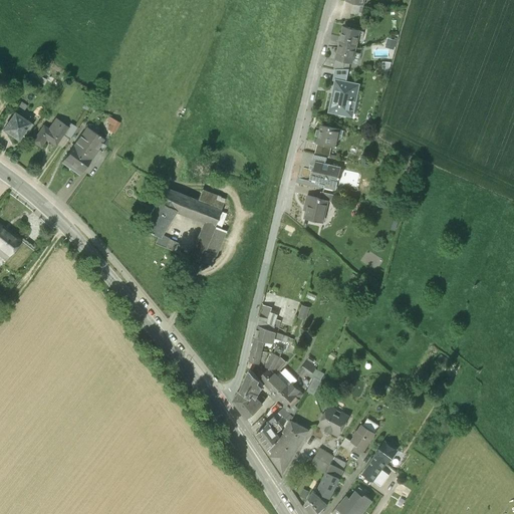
[(363,5),(353,3),(350,12),(360,15),(363,5)]
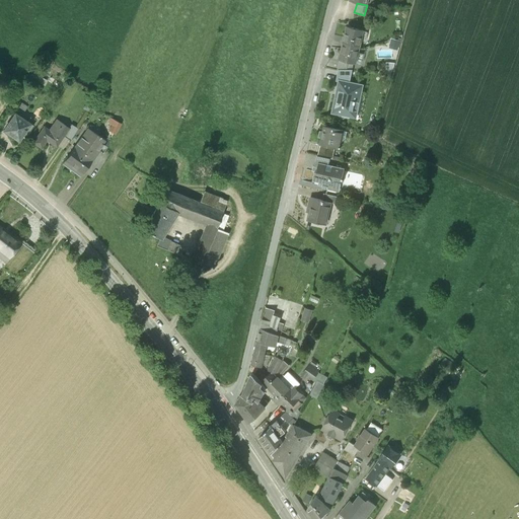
[(363,29),(348,25),(344,43),(359,47),(361,41),(365,42),(366,39),(365,39),(367,31),(363,30),(363,29)]
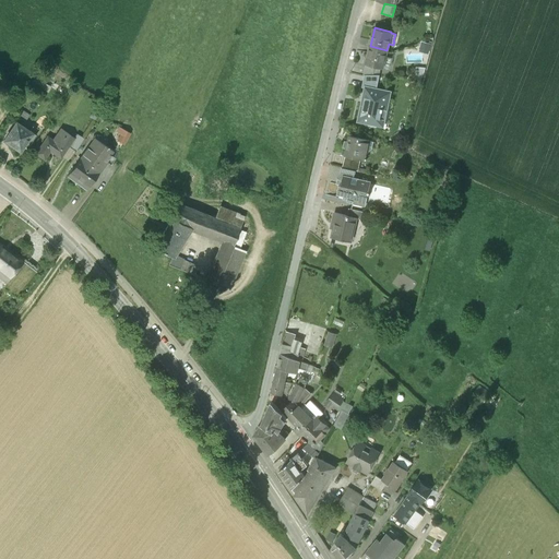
[(387,50),(370,46),(366,64),(381,68),(383,69),(383,67),(389,69),(390,61),(384,59),(387,50)]
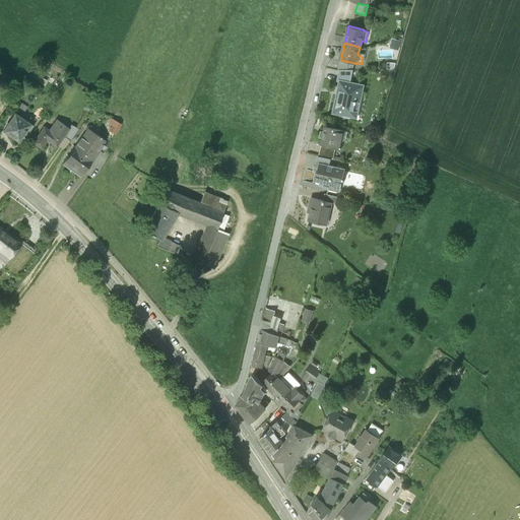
[(354,63),(340,60),(338,69),(339,70),(352,70),(354,63)]
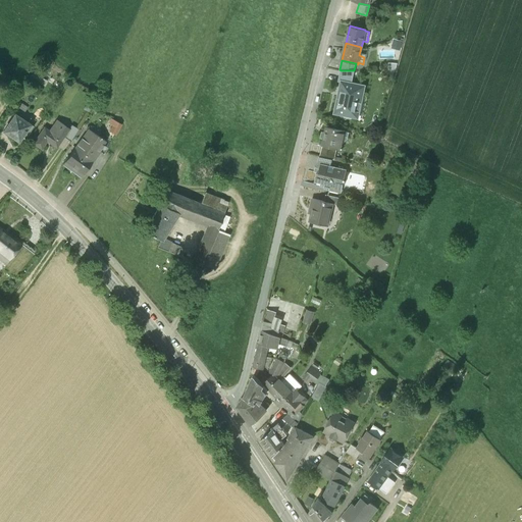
[(354,70),(341,70),(338,81),(343,82),(352,84),(354,70)]
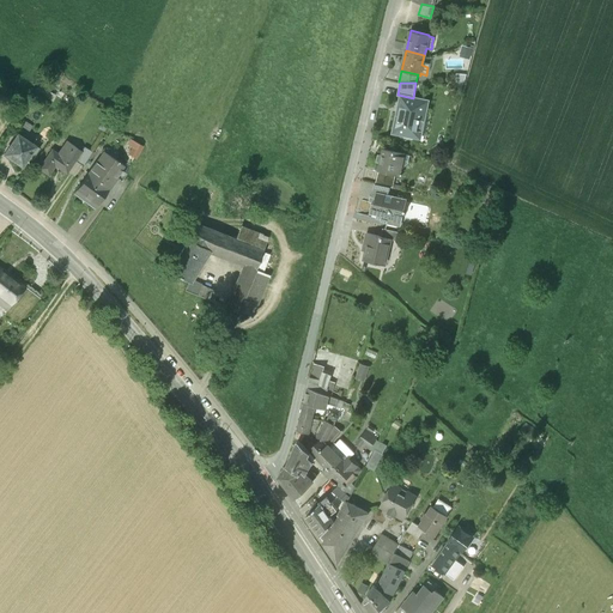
[(413,98),(402,96),(401,105),(401,107),(400,113),(398,113),(396,113),(394,122),(395,123),(394,132),(416,137),(420,113),(425,113),(428,101),(413,98)]
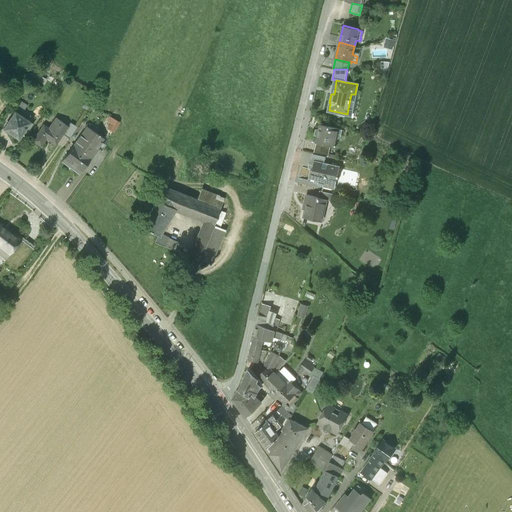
[(16,93),(11,90),(5,100),(10,103),(16,93)]
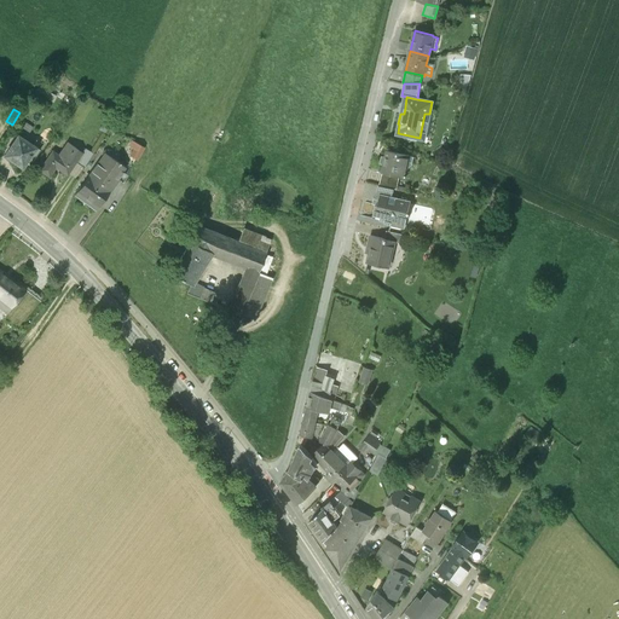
[(40,150),(18,136),(5,155),(22,167),(27,161),(30,163),(40,150)]
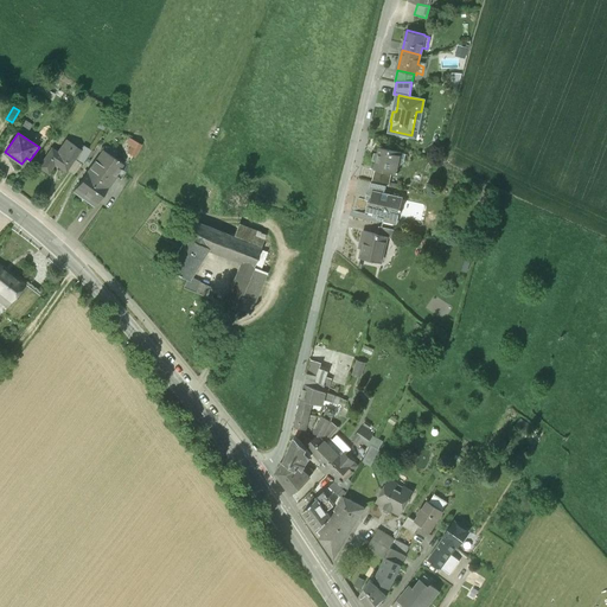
[(125,148),(138,157),(145,144),(132,135),(125,148)]
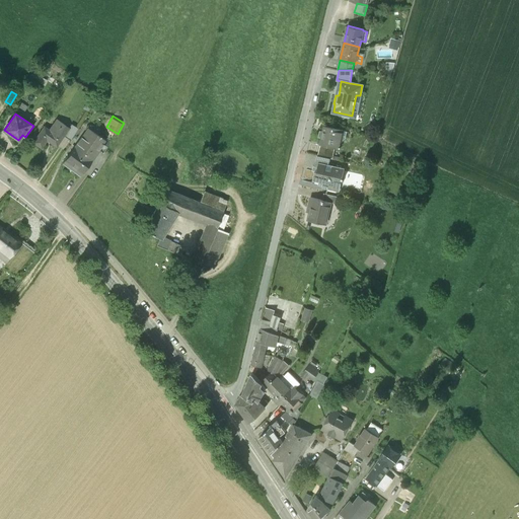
[(69,128),(57,120),(49,130),(44,127),(33,142),(42,147),(48,138),(51,140),(50,141),(57,146),(63,136),(69,128)]
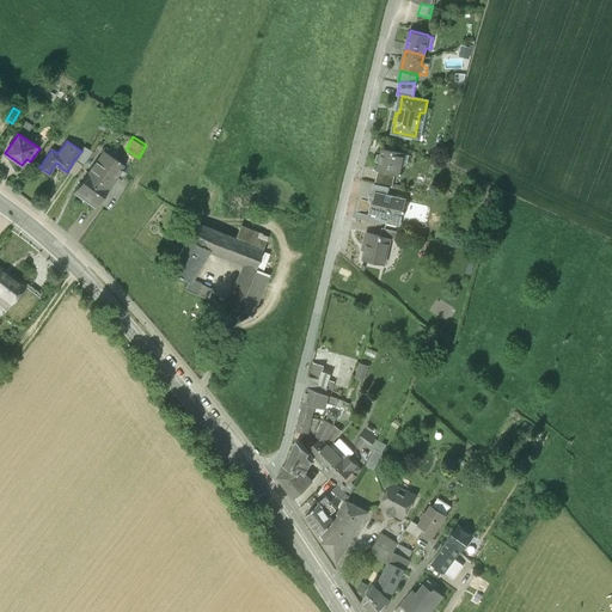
[(81,151),(74,160),(83,165),(92,151),(84,146),(81,151)]
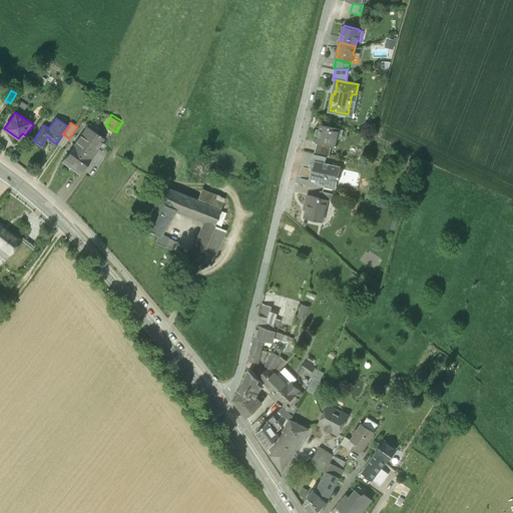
[(336,127),(322,124),(317,142),(331,146),(335,147),(337,138),(334,137),(336,127)]
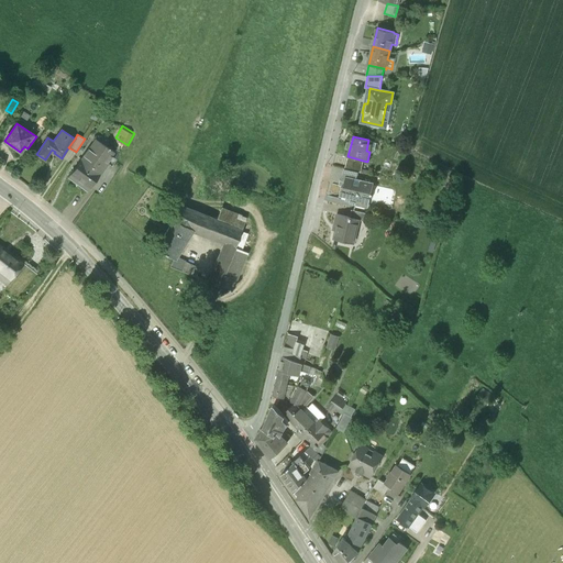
[(113,152),(96,140),(88,150),(107,162),(113,152)]
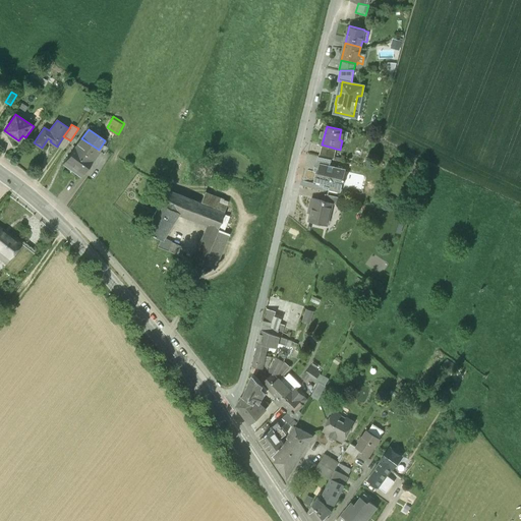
[(81,138),(63,164),(70,169),(72,166),(82,174),(93,160),(99,151),(99,150),(81,138)]
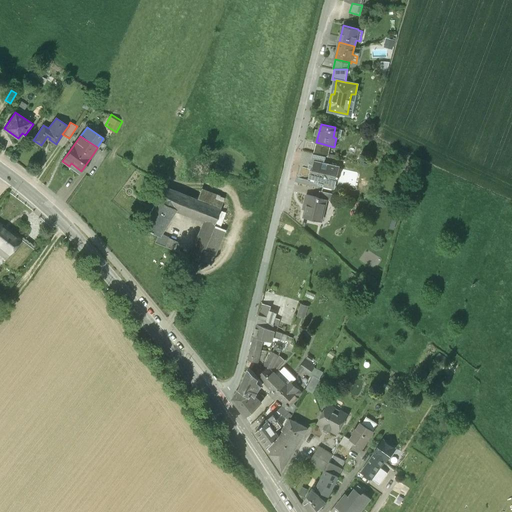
[(330,146),(316,142),(314,153),(326,156),(328,156),(330,146)]
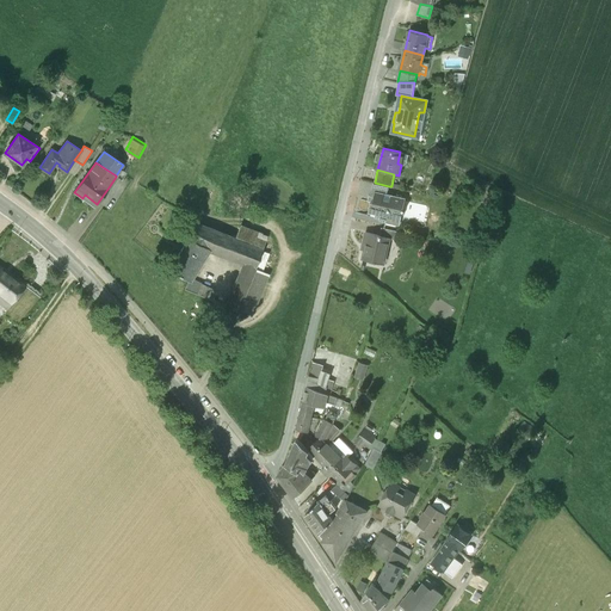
[(122,180),(116,177),(109,187),(115,191),(122,180)]
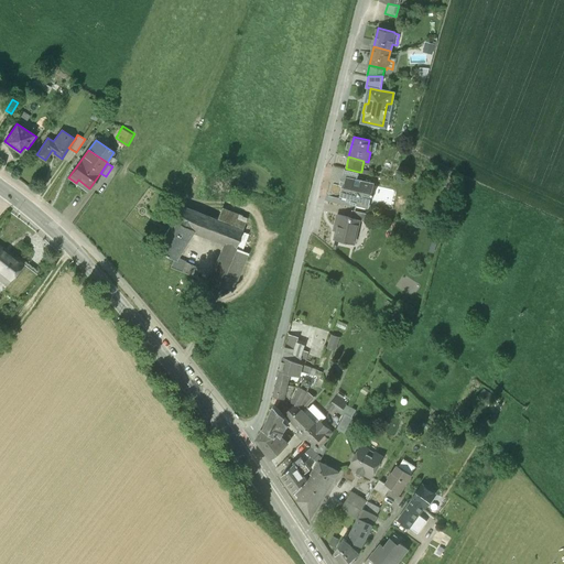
[(375,183),(357,179),(359,172),(346,169),(345,169),(342,181),(344,182),(339,199),(342,199),(343,196),(347,197),(346,201),(356,203),(356,206),(368,208),(371,198),(372,198),(373,194),(372,194),(373,185),(375,183)]
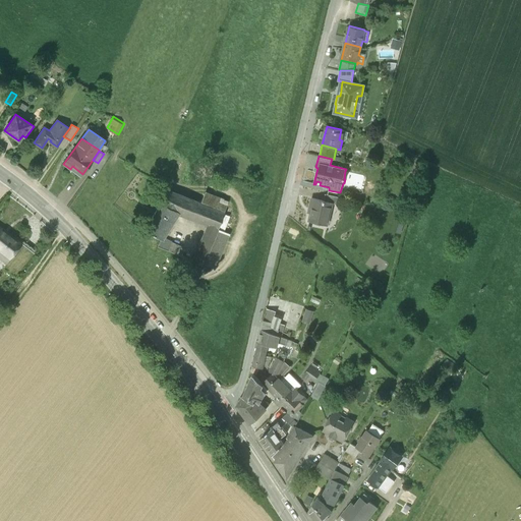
[(363,175),(345,171),(344,179),(345,179),(344,183),(343,183),(340,192),(329,190),(328,194),(341,197),(342,192),(350,187),(361,189),(364,177),(363,175)]
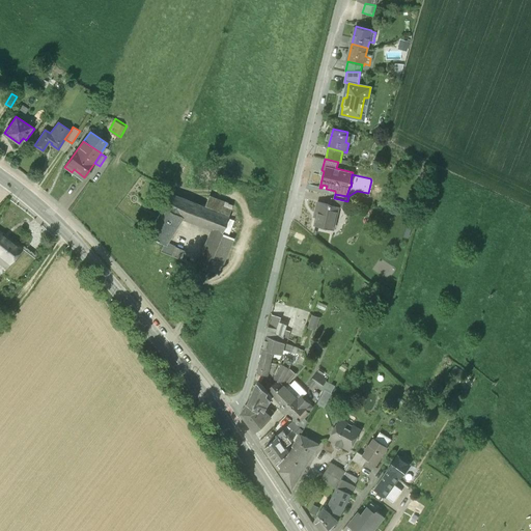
[(193,203),(171,194),(163,207),(182,218),(187,220),(193,203)]
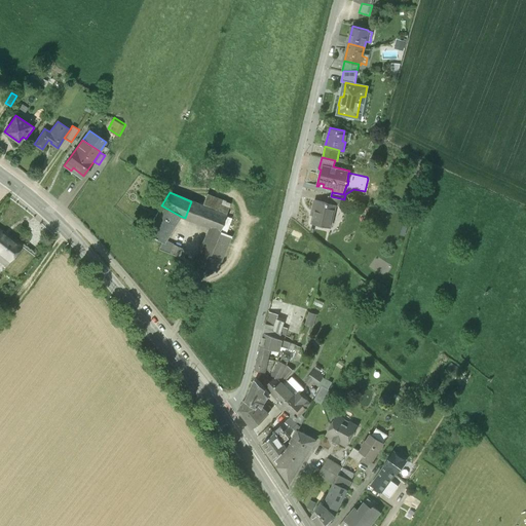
[(228,204),(207,195),(202,205),(224,215),(228,204)]
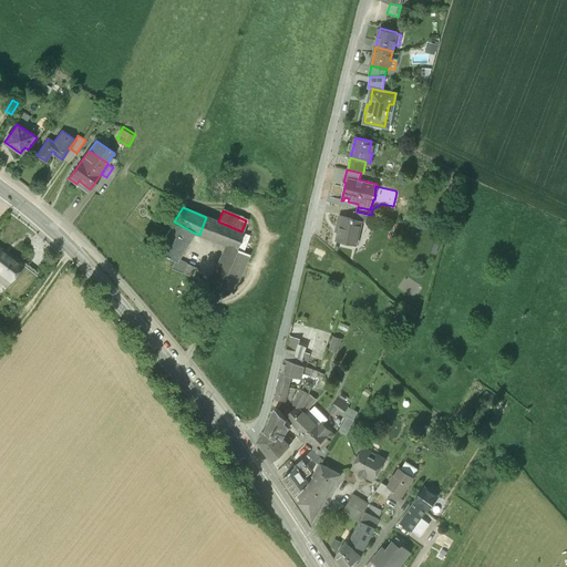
[(357,212),(354,212),(353,218),(361,220),(361,222),(369,223),(371,215),(357,212)]
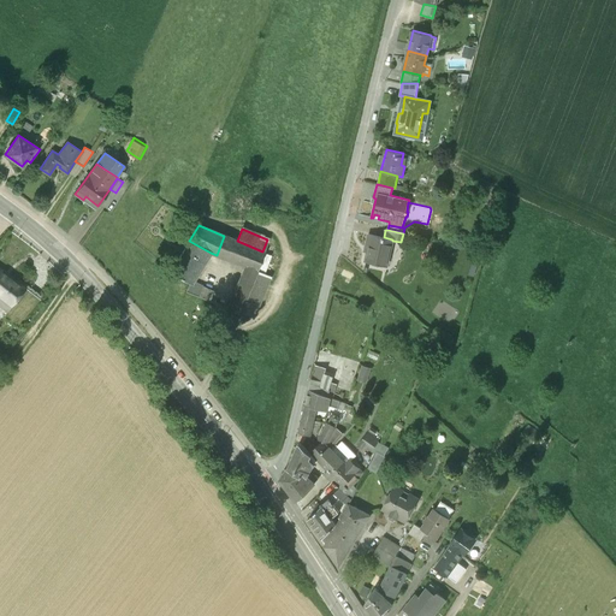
[(384,237),(368,234),(366,243),(369,244),(366,261),(386,266),(392,241),(392,240),(384,237)]
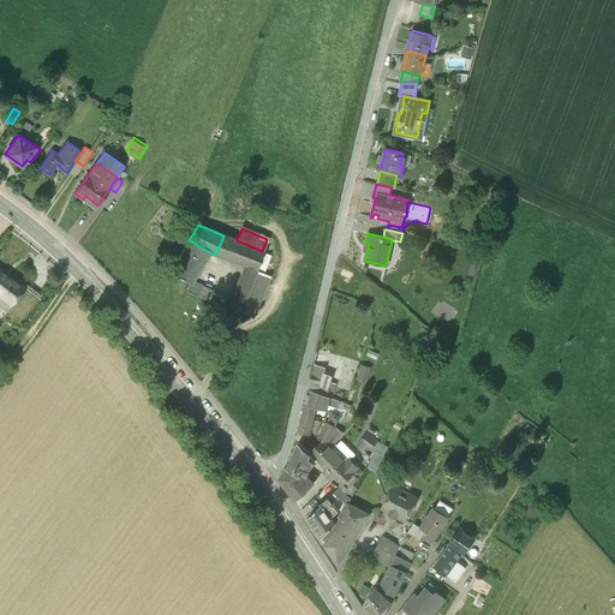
[(245,264),(227,308),(239,312),(239,311),(256,272),(264,251),(262,251),(237,240),(224,236),(216,255),(245,264)]
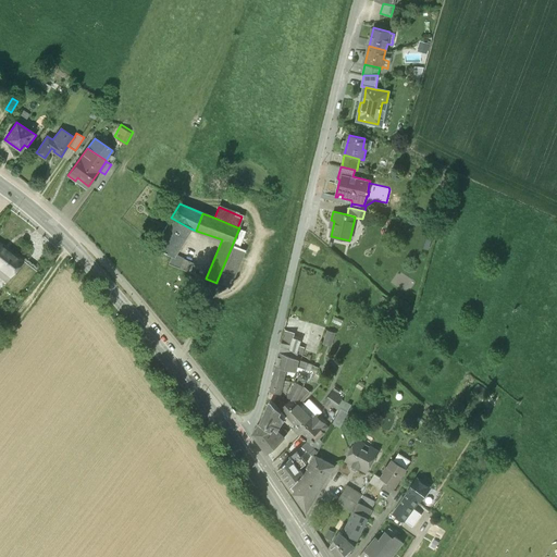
[(190,229),(171,218),(153,246),(172,256),(173,257),(190,229)]
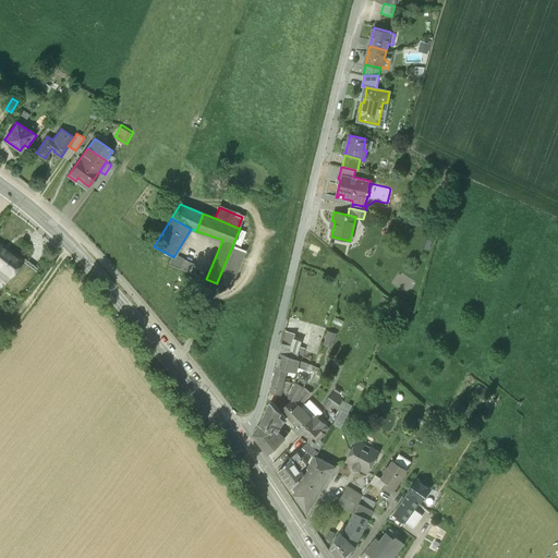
[(14,255),(0,243),(0,276),(7,281),(23,261),(14,255)]
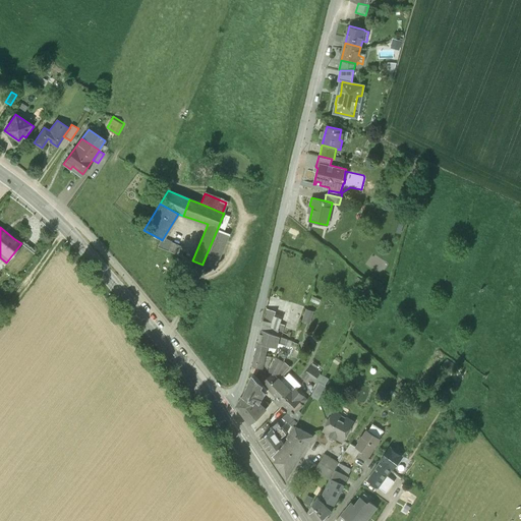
[(299,232),(290,228),(288,233),(297,237),(299,232)]
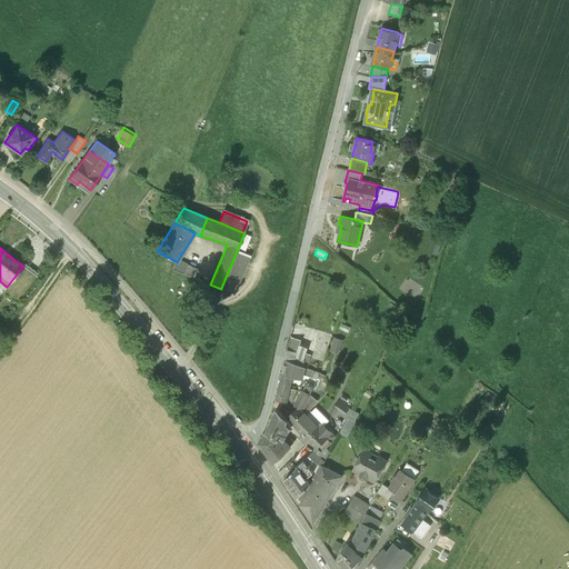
[(237,251),(221,288),(235,293),(250,257),(237,251)]
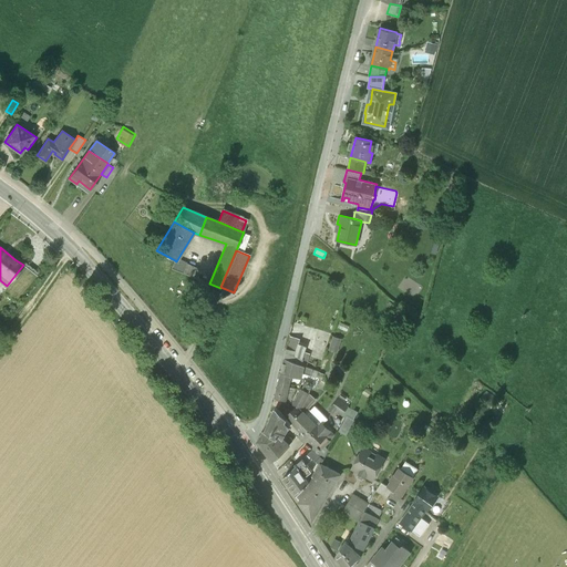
[(7,286),(3,290),(18,301),(39,274),(17,257),(14,259),(23,265),(7,286)]
